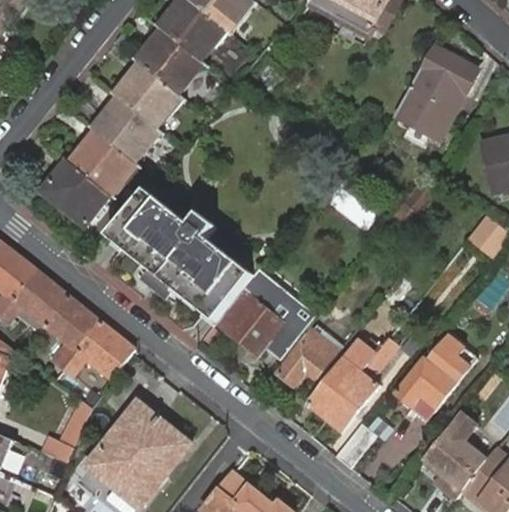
[(0,32),(26,0),(2,0),(0,2),(0,78),(3,75),(0,72),(0,32)]
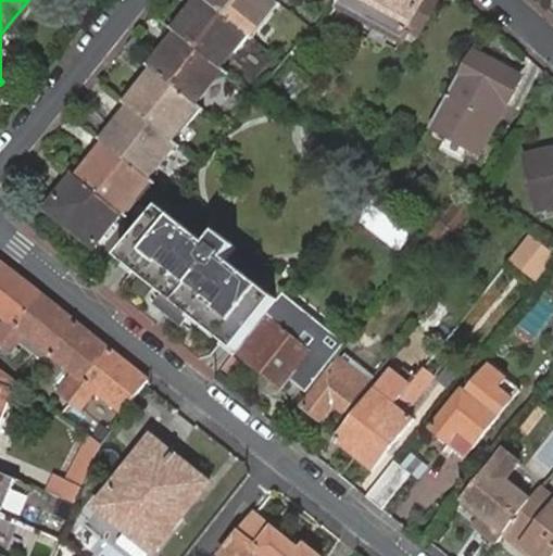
[(248,35),(202,0),(199,0),(173,32),(176,35),(215,66),(228,50),(234,53),(248,35)]
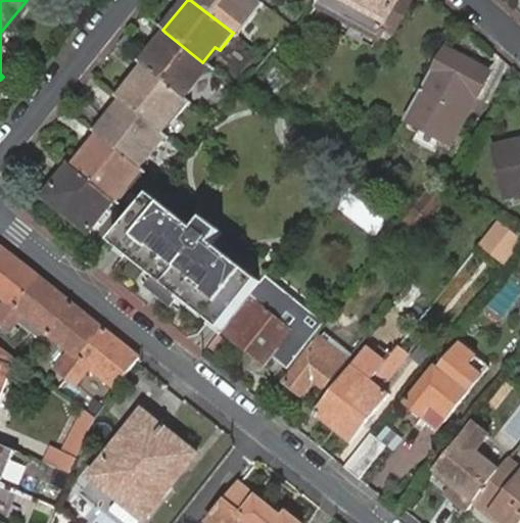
[(263,4),(256,0),(190,0),(233,33),(254,6),(258,9),(263,4)]
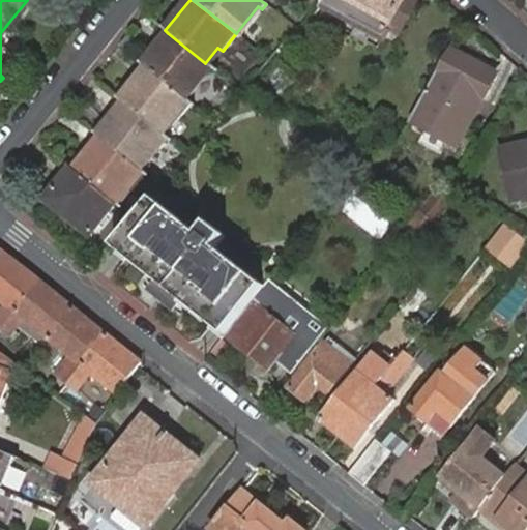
[(321,0),(320,3),(381,37),(386,28),(390,21),(396,11),(400,13),(407,0),(321,0)]
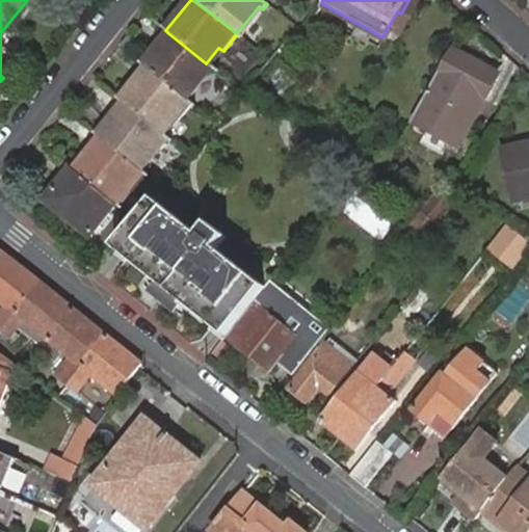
[(417,2),(413,0),(408,0),(401,14),(397,11),(392,21),(388,28),(399,34),(417,2)]
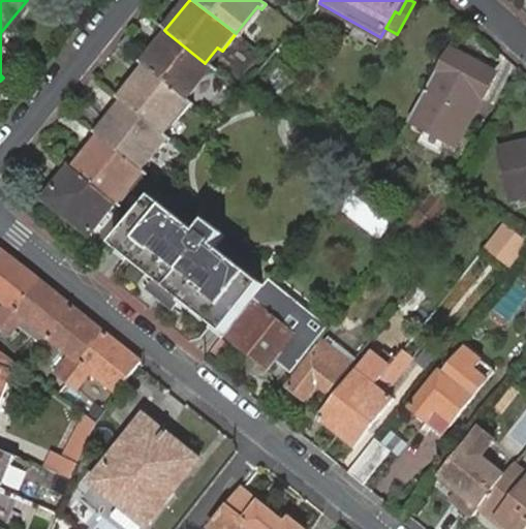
[(167,33),(143,65),(145,68),(183,98),(209,65),(205,63),(167,33)]
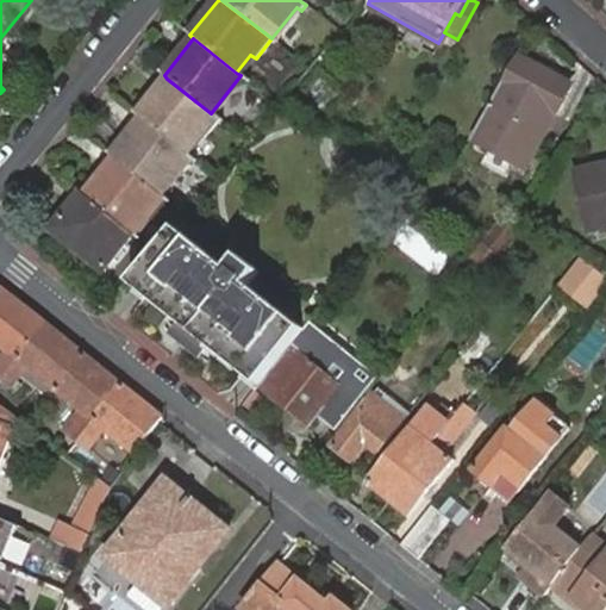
[(567,85),(516,56),(470,139),(518,165),(547,111),(551,113),(567,85)]
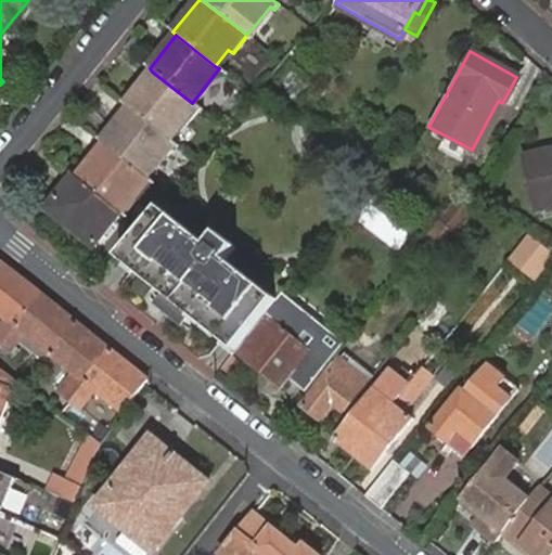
[(152,72),(126,105),(129,108),(168,139),(181,123),(185,125),(199,108),(195,106),(192,103),(152,72)]
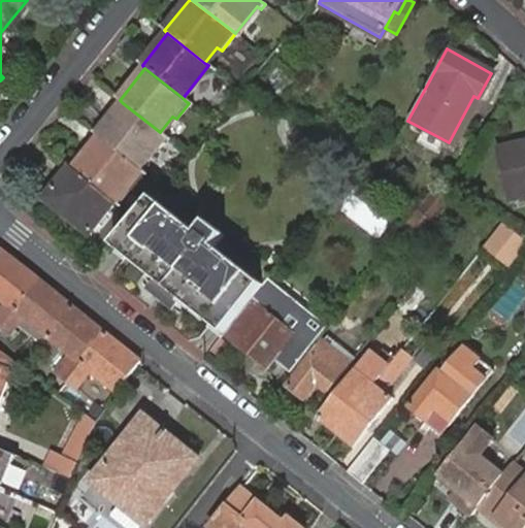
[(123,103),(96,135),(100,138),(136,168),(163,135),(160,132),(123,103)]
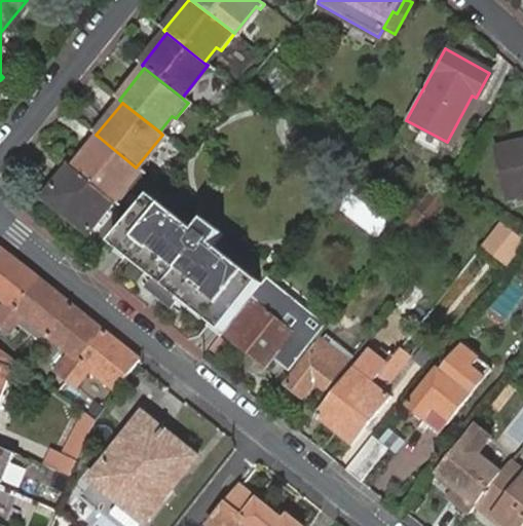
[(73,170),(113,201),(125,187),(129,190),(144,174),(141,171),(140,170),(136,167),(100,138),(73,170)]
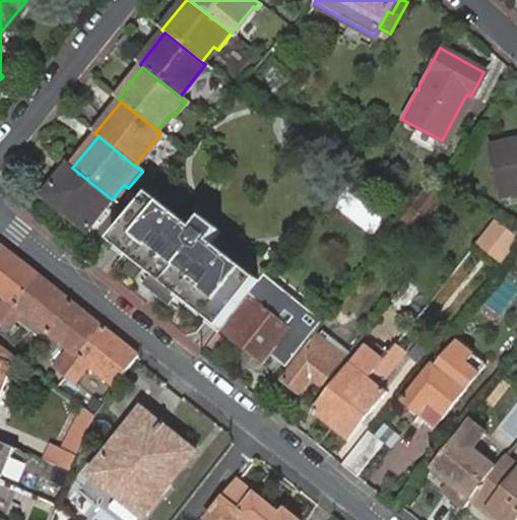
[(516,140),(490,146),(501,198),(516,193),(516,140)]
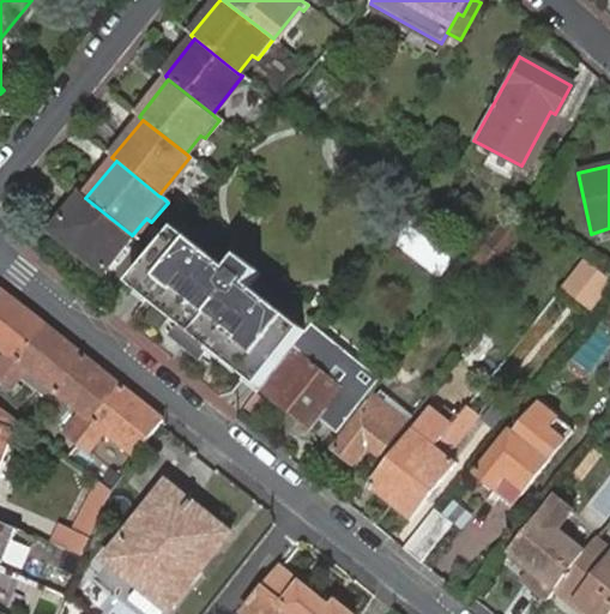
[(85,198),(82,193),(50,232),(102,274),(132,235),(85,198)]
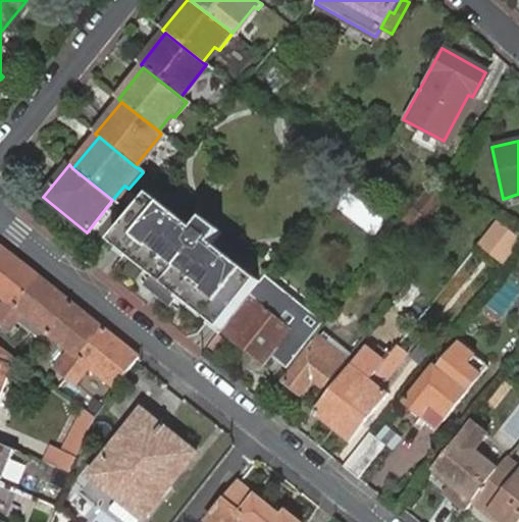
[(448,193),(432,180),(406,214),(398,225),(413,238),(448,193)]
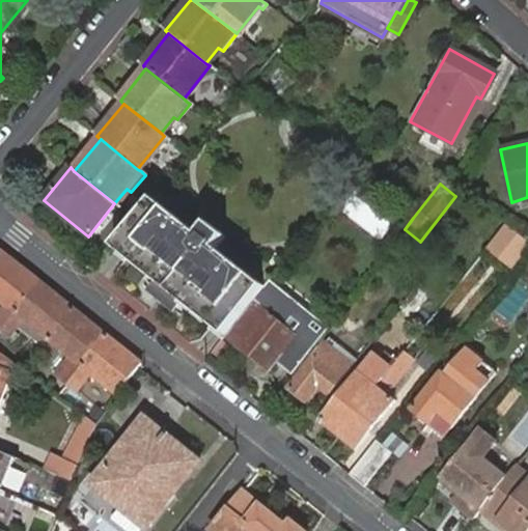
[(134,219),(112,246),(154,280),(182,302),(224,335),(262,286),(249,276),(216,249),(225,238),(207,223),(197,234),(164,208),(151,197),(134,219)]
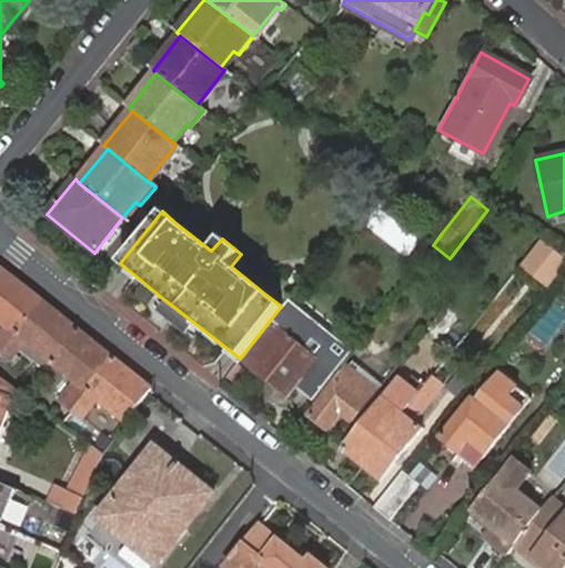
[(522,266),(547,287),(557,274),(564,264),(564,257),(542,241),(522,266)]
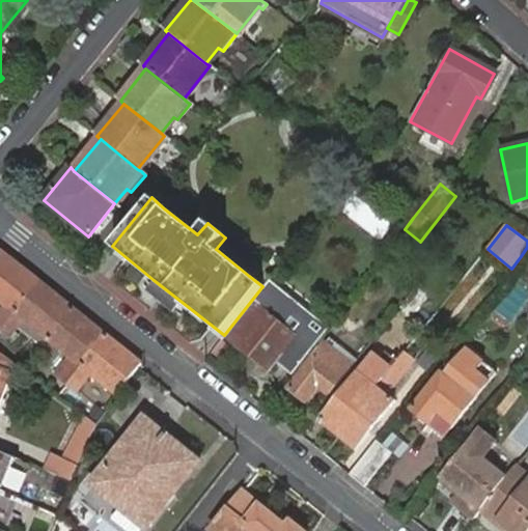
[(0,329),(37,282),(0,252),(0,303),(4,306),(0,311),(0,329)]
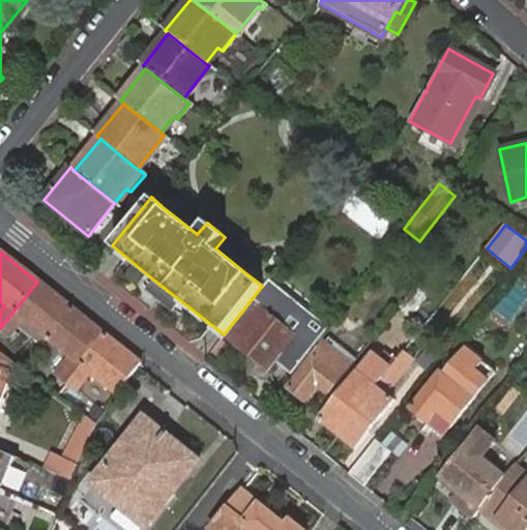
[(181,301),(153,280),(145,290),(173,313),(181,301)]
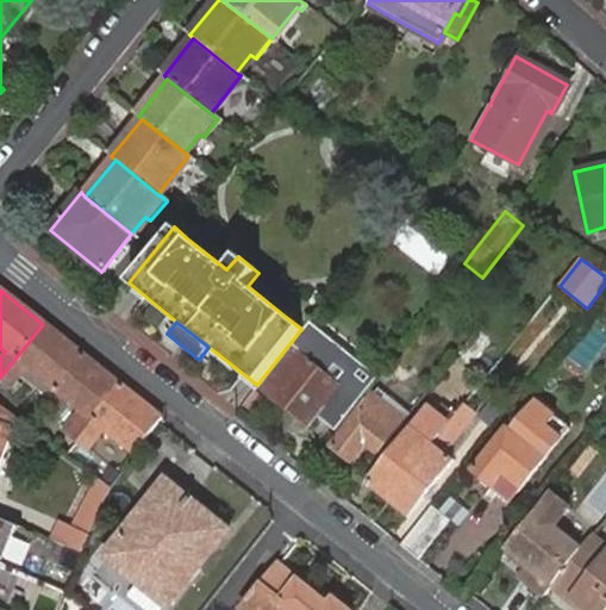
[(82,355),(43,324),(0,378),(0,380),(8,387),(20,373),(25,367),(54,390),(82,355)]
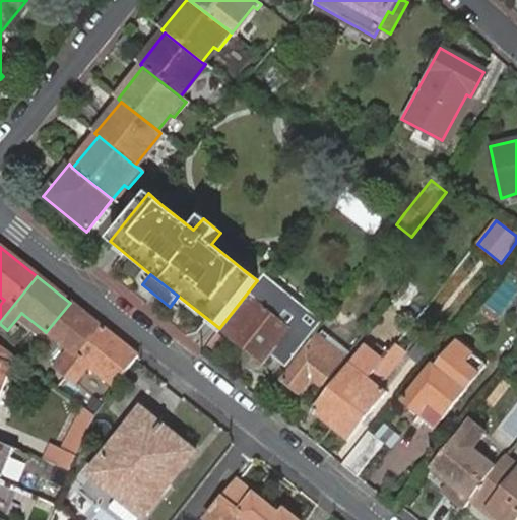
[(259,277),(257,280),(219,328),(262,363),(270,351),(286,366),(313,332),(297,320),(303,313),(259,277)]
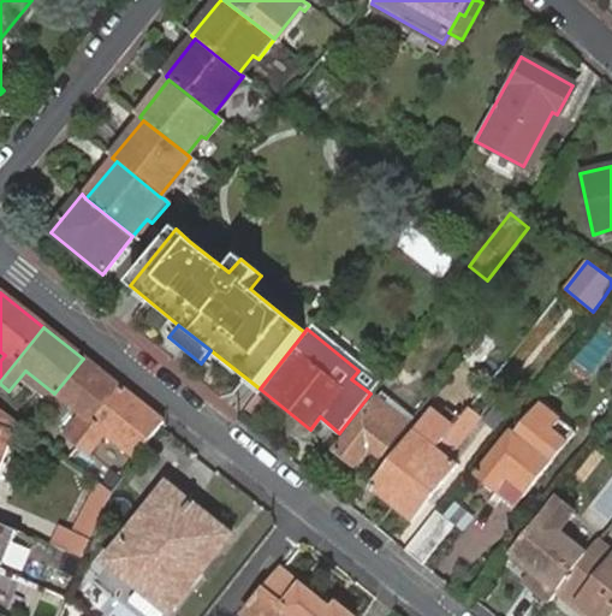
[(481,333),(457,362),(471,374),(495,343),(481,333)]
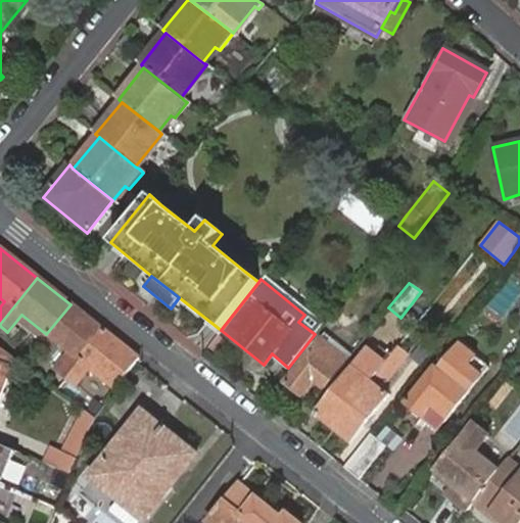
[(103,331),(71,304),(46,334),(71,354),(57,371),(65,378),(103,331)]
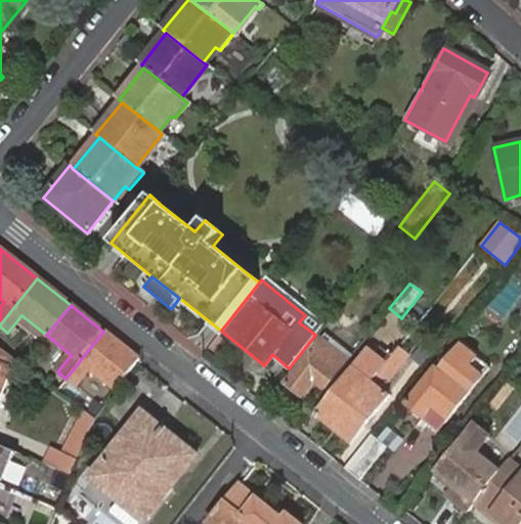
[(22,315),(17,320),(42,340),(46,335),(22,315)]
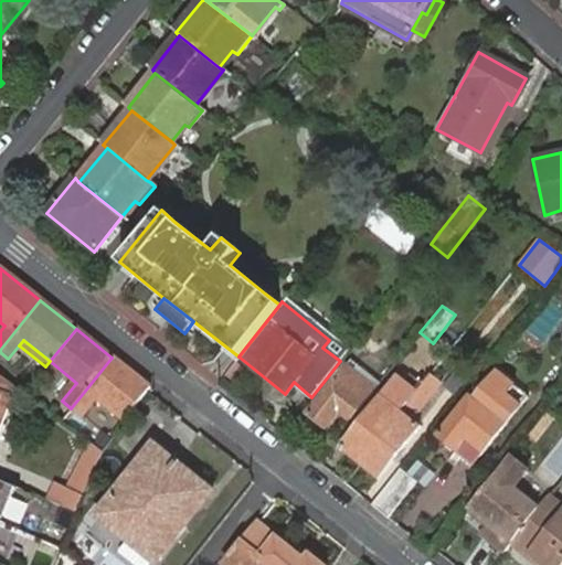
[(340,361),(347,353),(329,340),(322,348),(340,361)]
